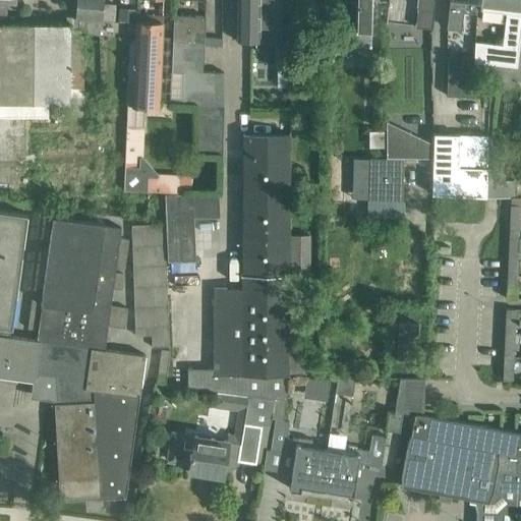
[(0,0),(0,21),(6,22),(7,5),(16,5),(16,0),(0,0)]
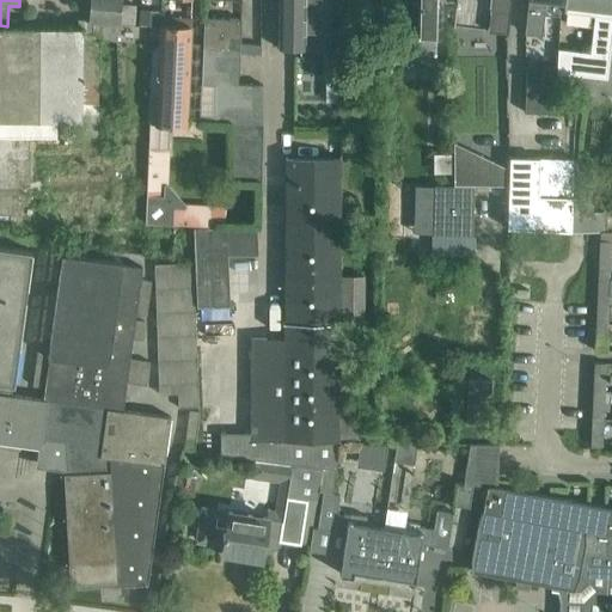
[(87,0),(86,20),(120,23),(121,0),(87,0)]
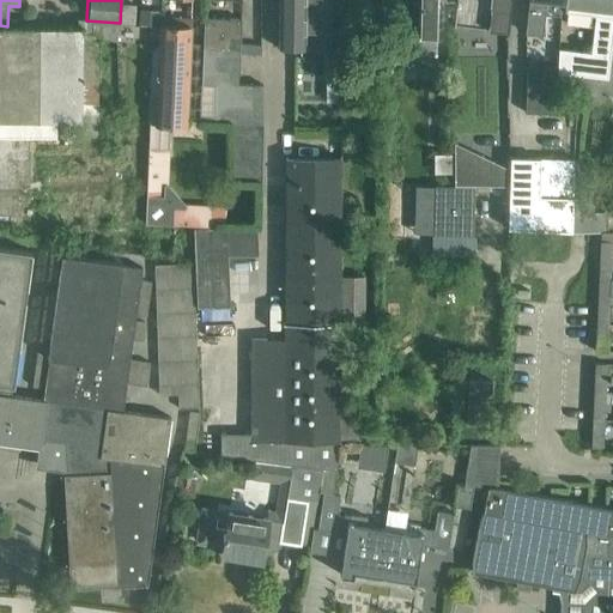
[(279,0),(278,48),(307,48),(307,32),(320,32),(321,12),(322,12),(321,0),(279,0)]
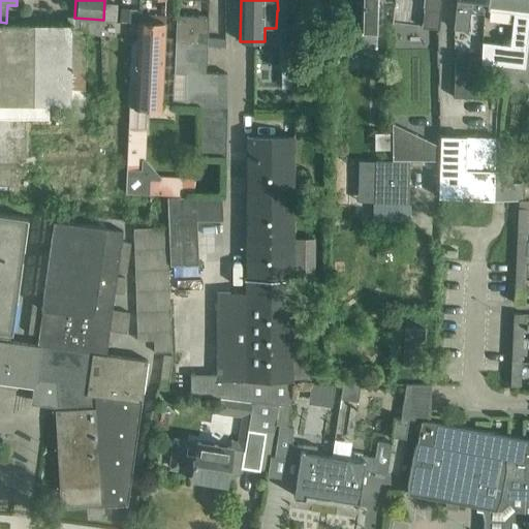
[(363,0),(362,45),(376,47),(377,0),(363,0)]
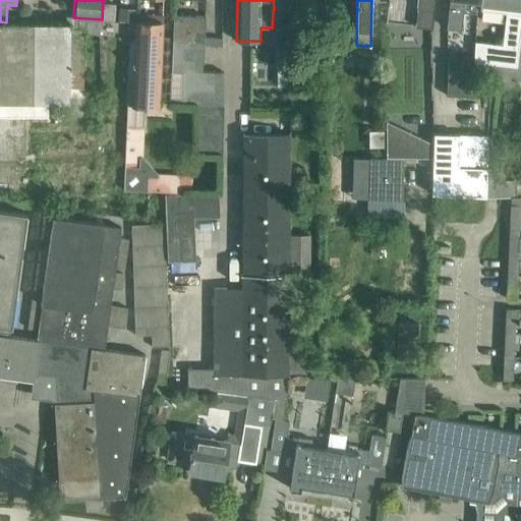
[(388,0),(386,19),(431,25),(433,0),(388,0)]
